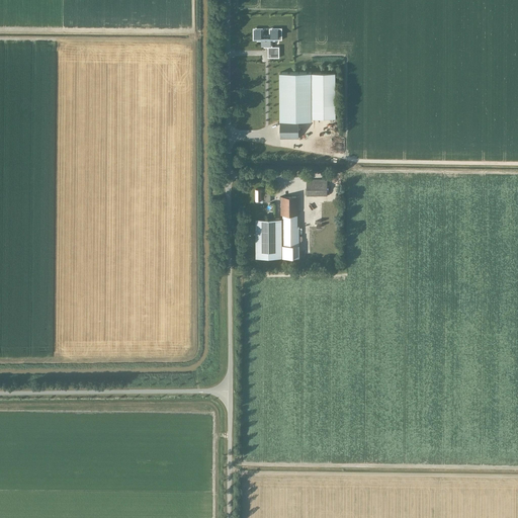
[(263,29),(255,30),(255,37),(257,37),(257,39),(262,39),(262,45),(268,45),(268,58),(279,58),(279,47),(270,47),(270,39),(277,39),(277,29),(269,29),(269,35),(263,35),(263,29)]
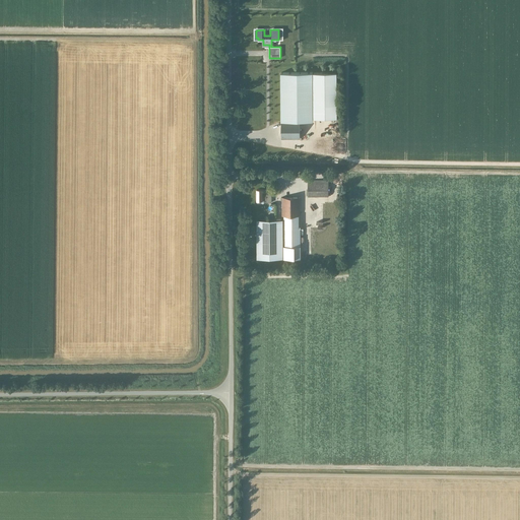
[(313,73),(313,118),(337,118),(336,72),(313,73)]
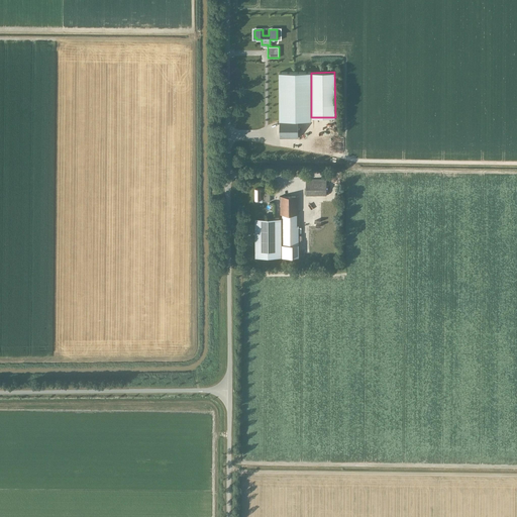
[(311,117),(311,73),(280,73),(280,120),(284,120),(298,120),(311,120),(311,117)]
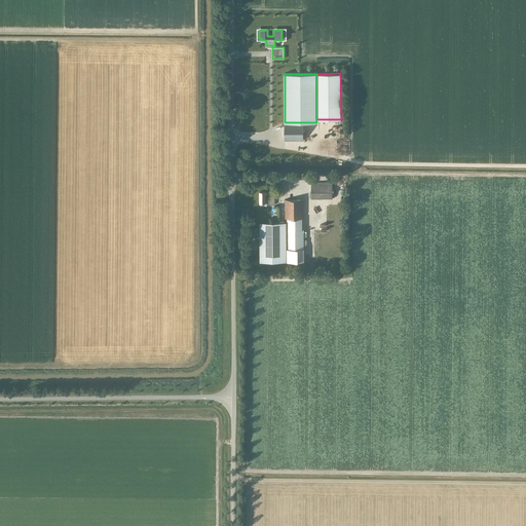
[(265,116),(265,112),(258,112),(258,126),(266,125),(266,127),(274,127),(274,116),(265,116)]
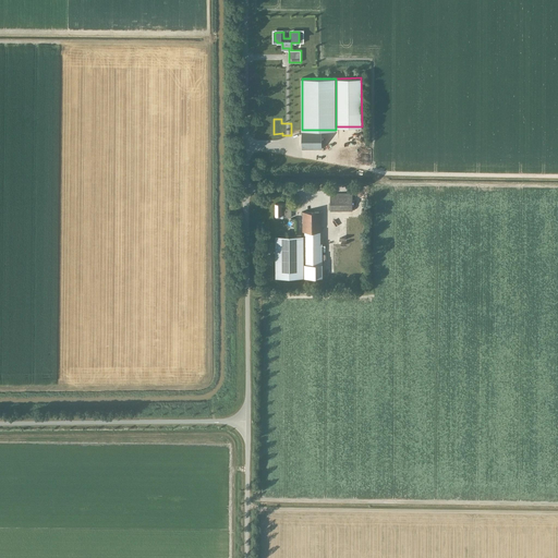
[(322,130),(306,130),(302,130),(302,149),(322,149),(322,130)]
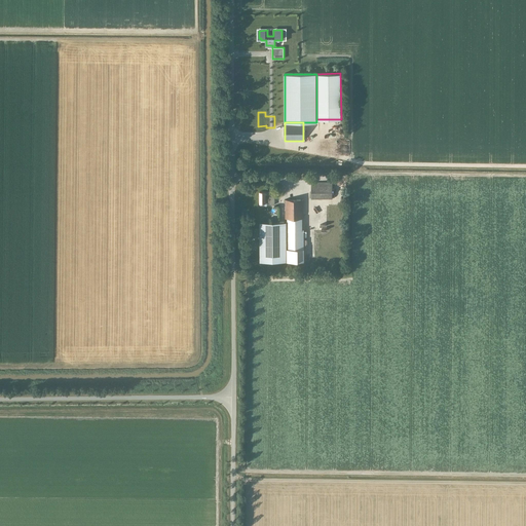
[(311,198),(332,198),(332,182),(311,182),(311,198)]
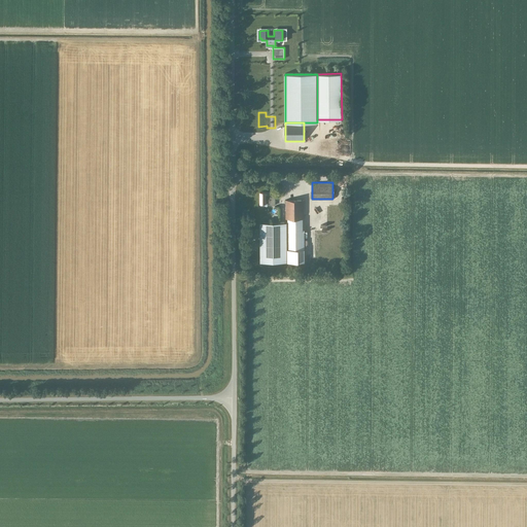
[(270,197),(270,198),(266,198),(266,192),(259,192),(260,204),(266,204),(266,202),(270,202),(270,205),(275,205),(275,197),(270,197)]
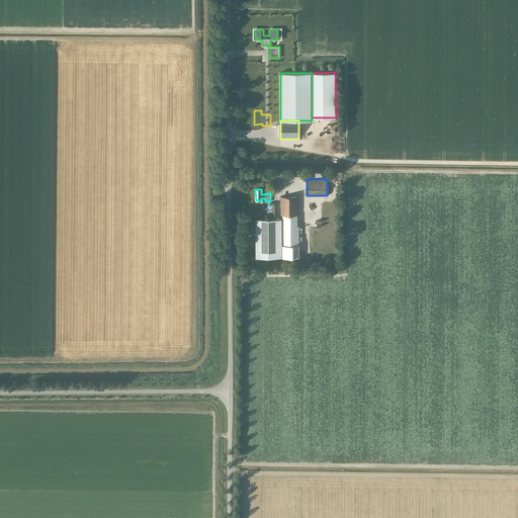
[(326,209),(326,214),(331,214),(331,208),(333,208),(333,195),(325,195),(325,204),(329,204),(329,209),(326,209)]
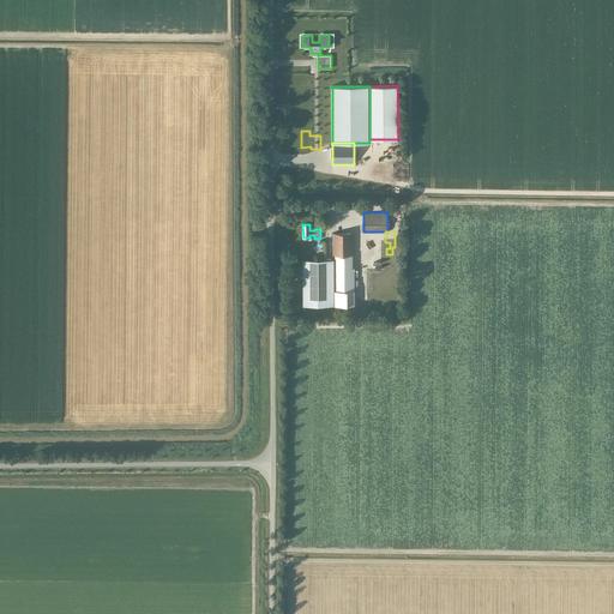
[(353,269),(353,254),(354,254),(354,233),(332,233),(333,254),(336,254),(336,259),(336,269),(335,269),(335,271),(335,305),(345,305),(345,307),(355,307),(355,269),(353,269)]
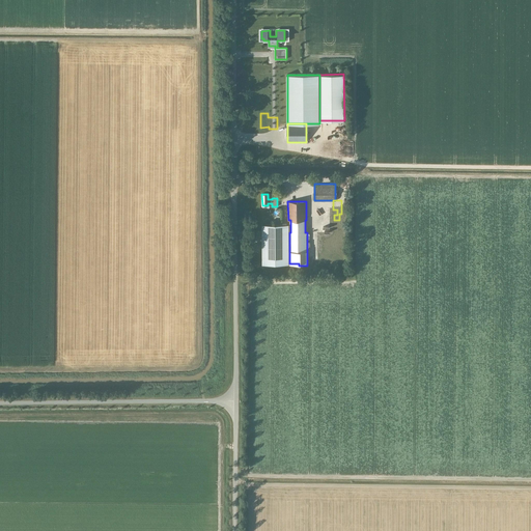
[(290,232),(290,224),(262,224),(262,264),(289,263),(289,234),(289,232),(290,232)]
